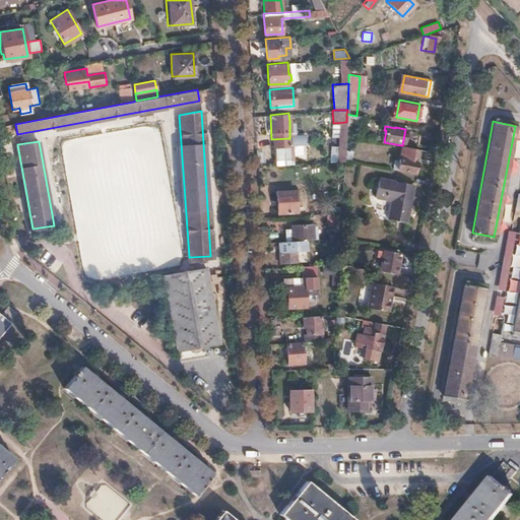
[(290,142),(272,143),(273,158),(293,157),(291,142),(290,142)]
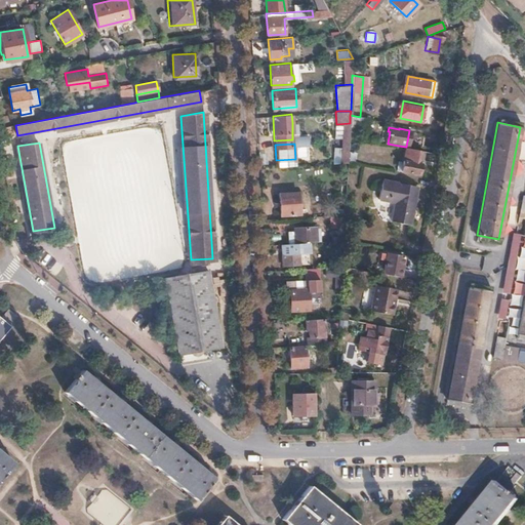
[(405,147),(401,170),(417,173),(421,150),(406,147),(405,147)]
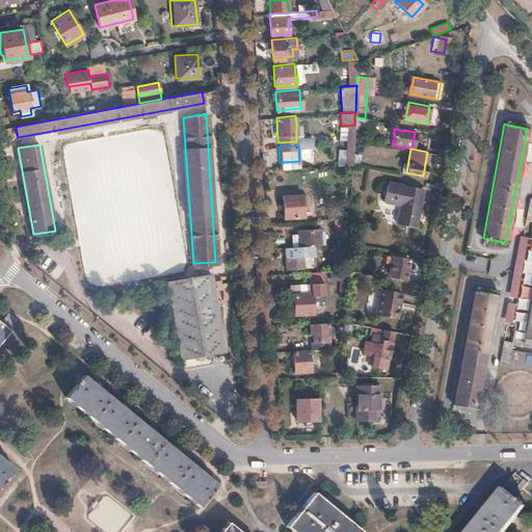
[(387,182),(382,202),(398,205),(394,224),(414,228),(421,189),(387,182)]
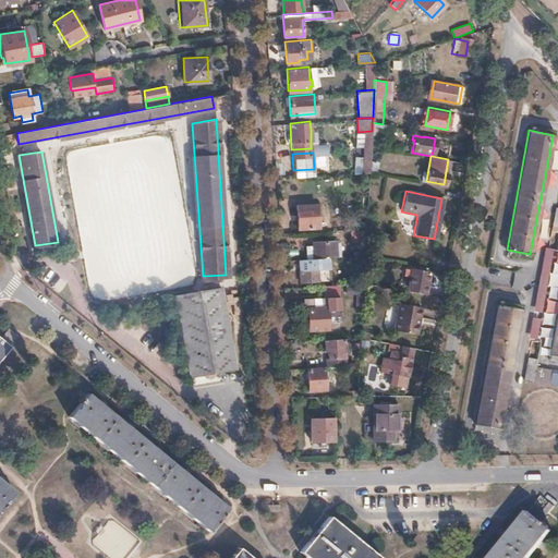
[(316,204),(296,205),(298,228),(318,227),(316,204)]
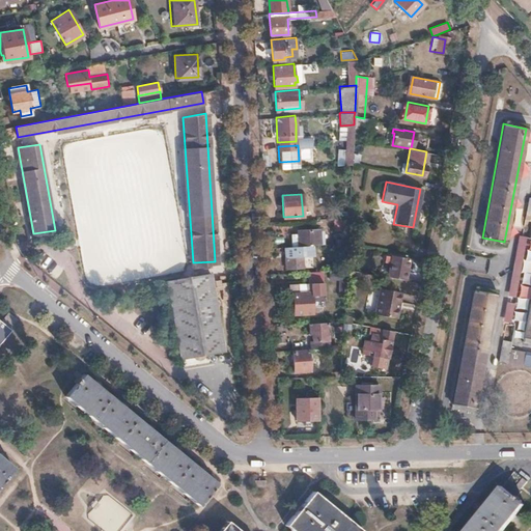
[(346,217),(333,217),(334,228),(347,227),(348,217),(346,217)]
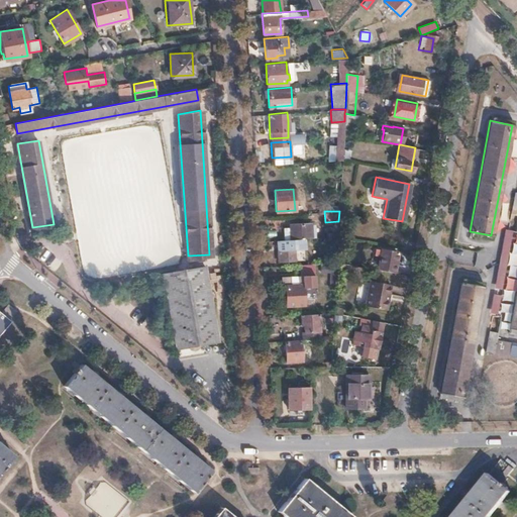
[(289,228),(283,228),(284,239),(293,238),(303,238),(312,237),(311,222),(289,223),(289,228)]
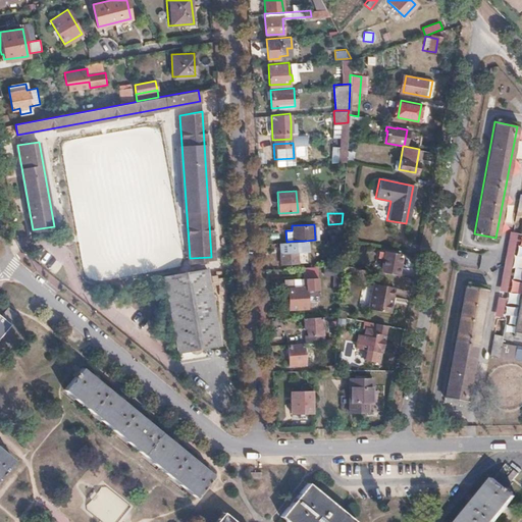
[(519,232),(511,231),(500,291),(508,292),(519,232)]
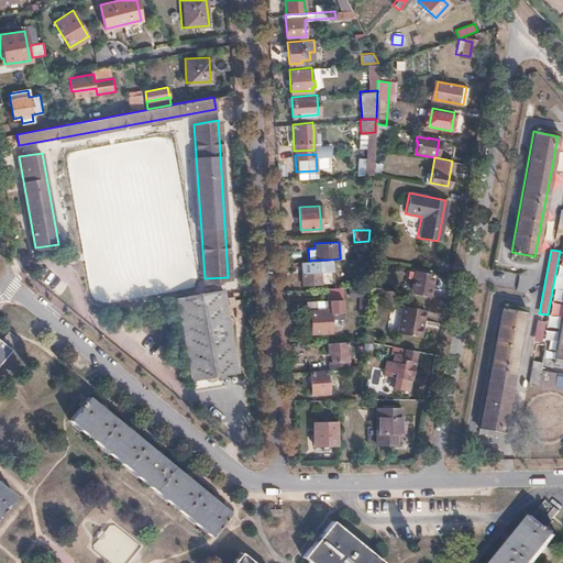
[(319,261),(301,262),(302,284),(320,283),(320,275),(320,271),(330,269),(330,260),(319,260),(319,261)]
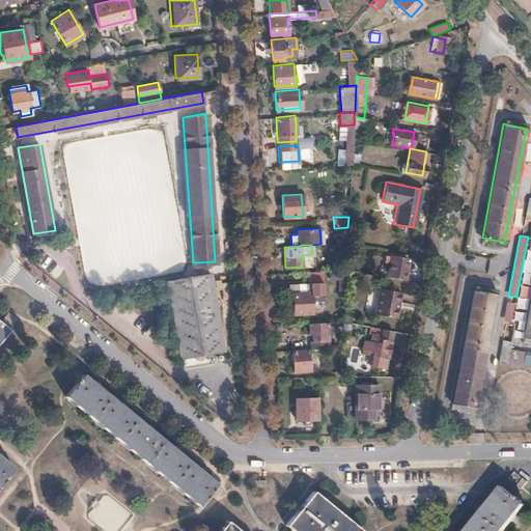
[(390,255),(386,276),(403,279),(408,258),(390,255)]
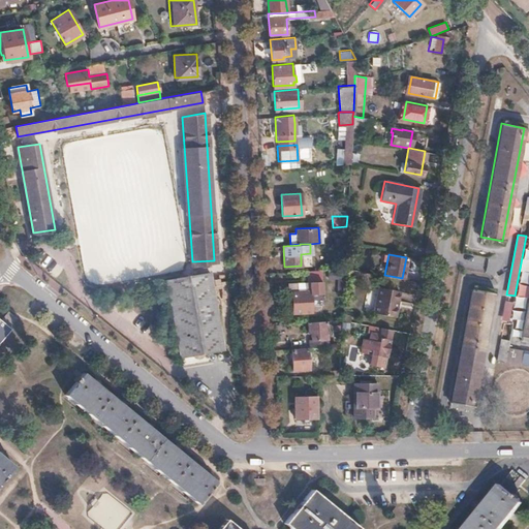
[(332,268),(330,268),(331,276),(338,276),(337,289),(343,289),(344,268),(332,268)]
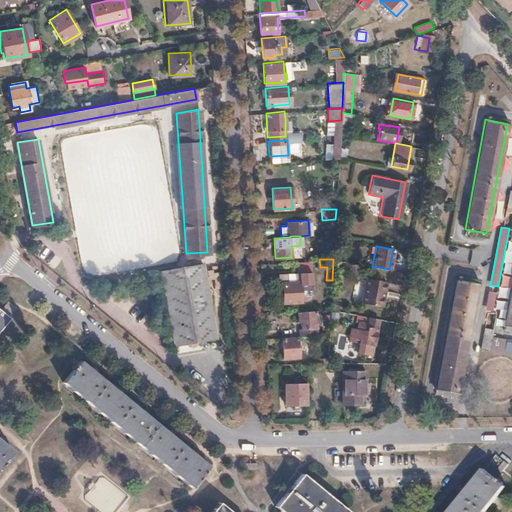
[(202,264),(148,272),(149,277),(156,276),(158,284),(162,283),(173,345),(214,338),(202,264)]
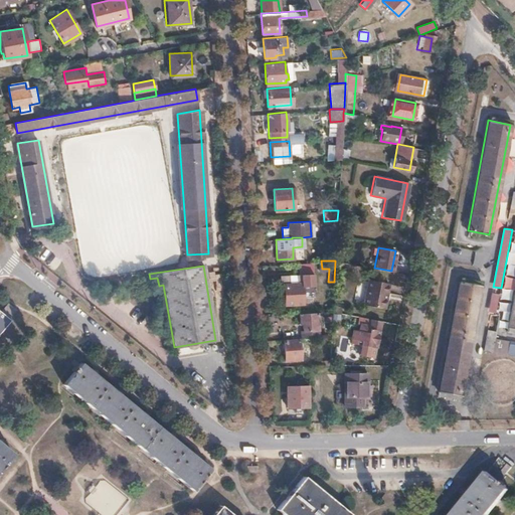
[(285,303),(300,303),(299,285),(311,284),(311,272),(279,274),(280,283),(284,283),(285,303)]
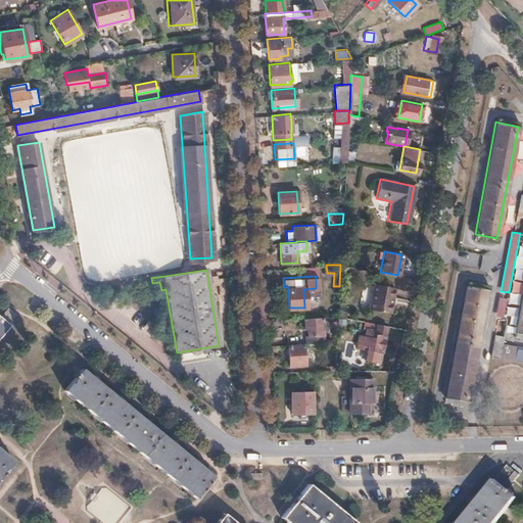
[(375,284),(370,310),(390,314),(395,287),(375,284)]
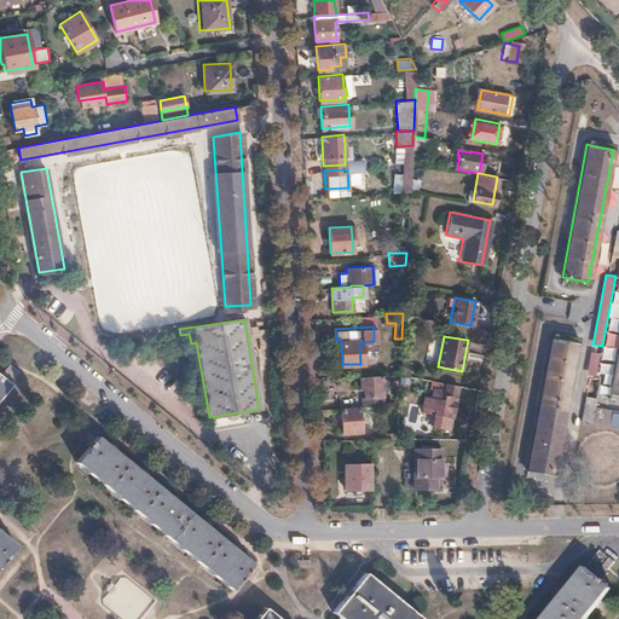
[(551,337),(527,470),(553,474),(577,342),(551,337)]
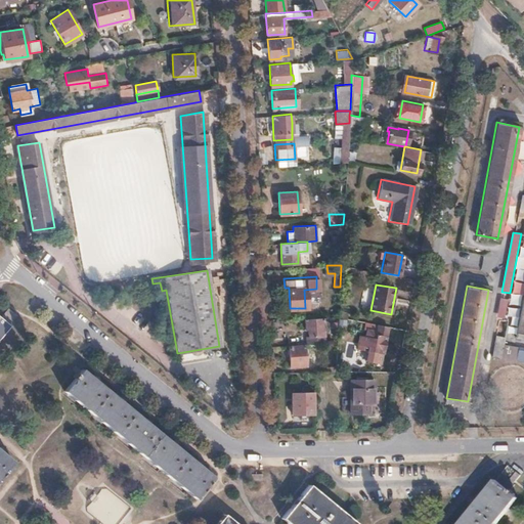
[(509,300),(500,299),(497,317),(505,318),(509,300)]
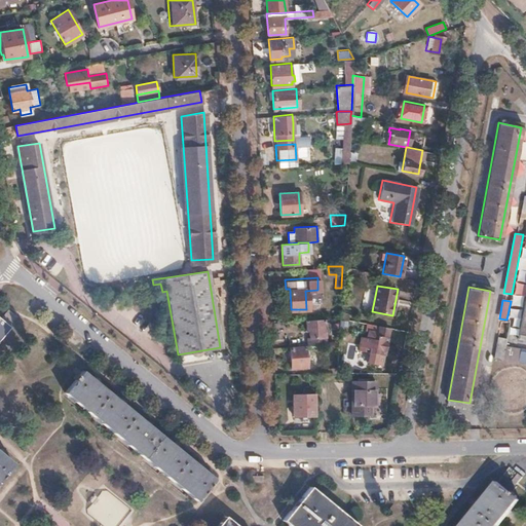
[(7,309),(3,314),(10,321),(14,315),(7,309)]
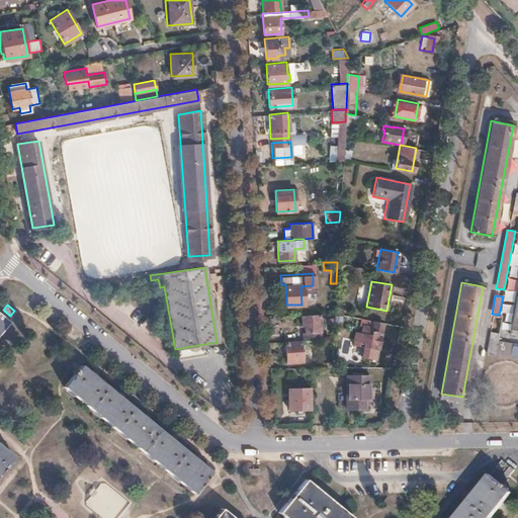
[(3,310),(1,313),(8,319),(10,316),(3,310)]
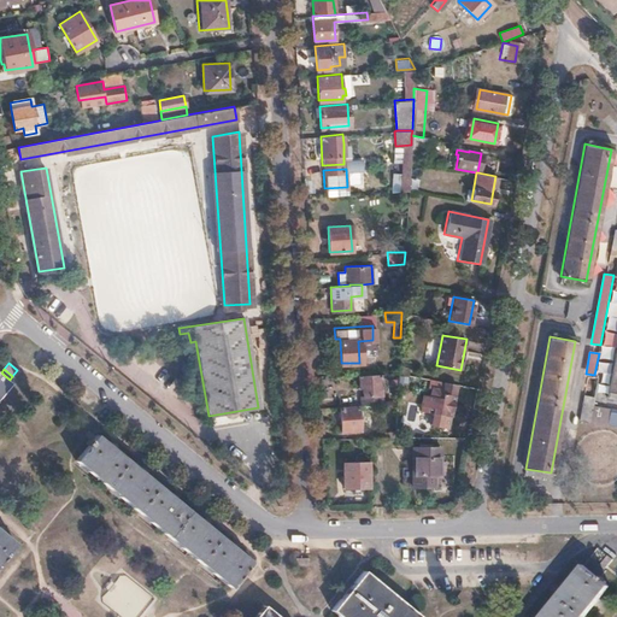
[(356,405),(360,405),(383,403),(381,374),(358,375),(359,395),(354,395),(356,405)]
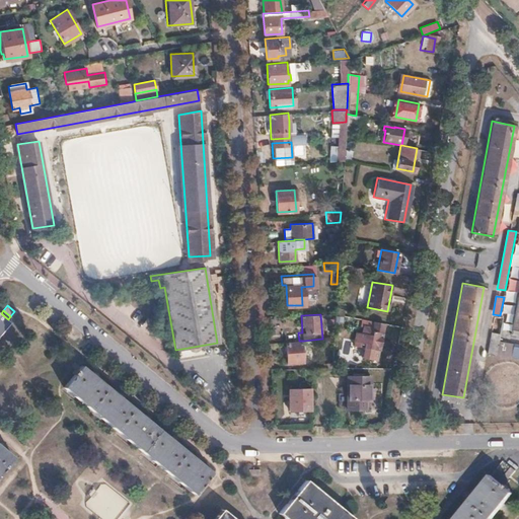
[(0,315),(0,332),(8,323),(0,315)]
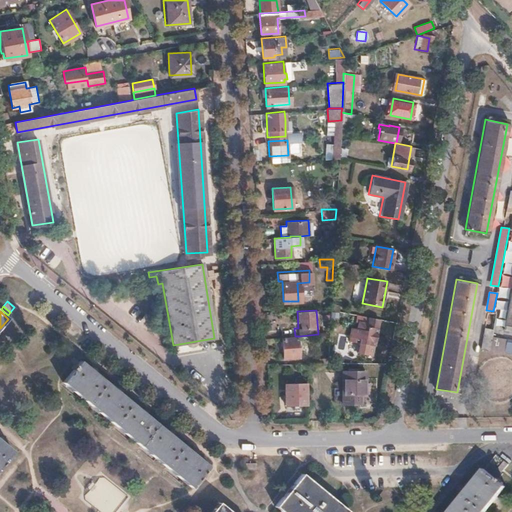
[(350,327),(348,336),(363,339),(362,343),(373,345),(378,319),(368,317),(366,324),(357,323),(356,328),(350,327)]
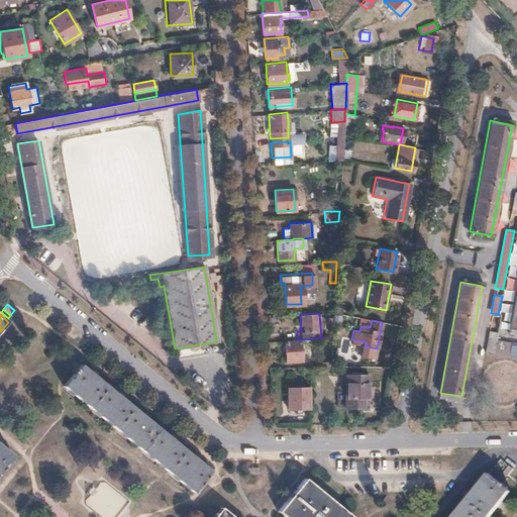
[(489,331),(485,352),(507,356),(510,342),(497,340),(498,333),(489,331)]
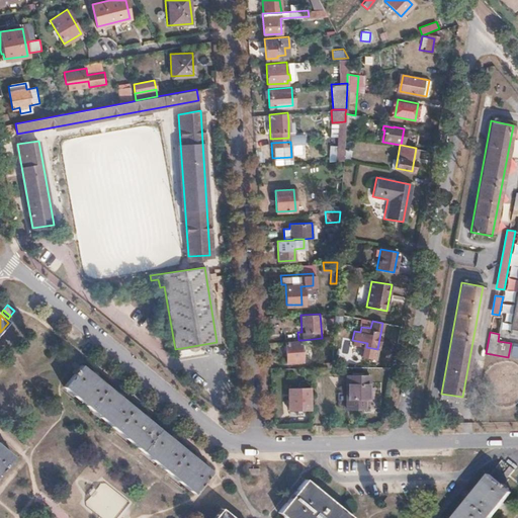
[(301,341),(285,343),(286,361),(303,361),(301,341)]
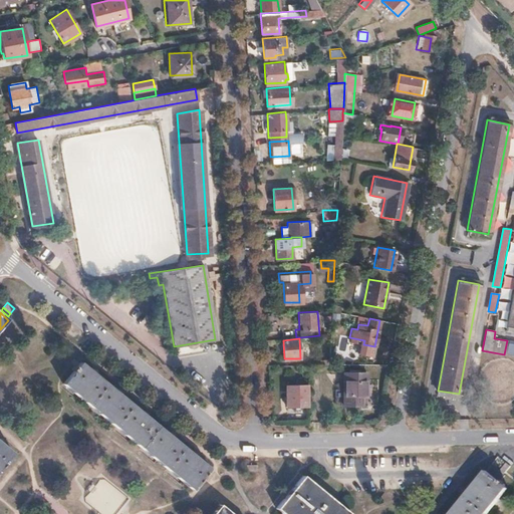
[(80,362),(63,383),(192,489),(209,468),(80,362)]
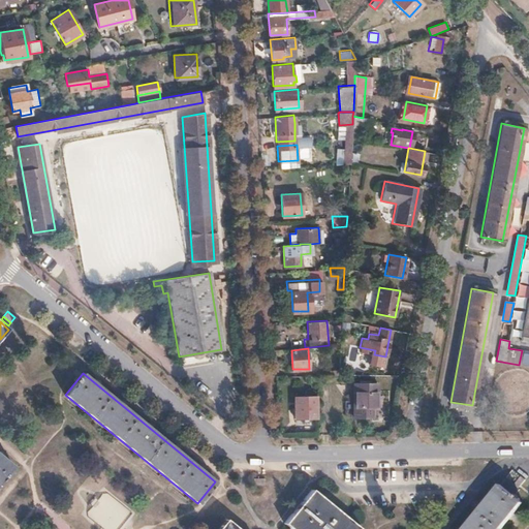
[(316,375),(303,375),(303,384),(316,384),(316,375)]
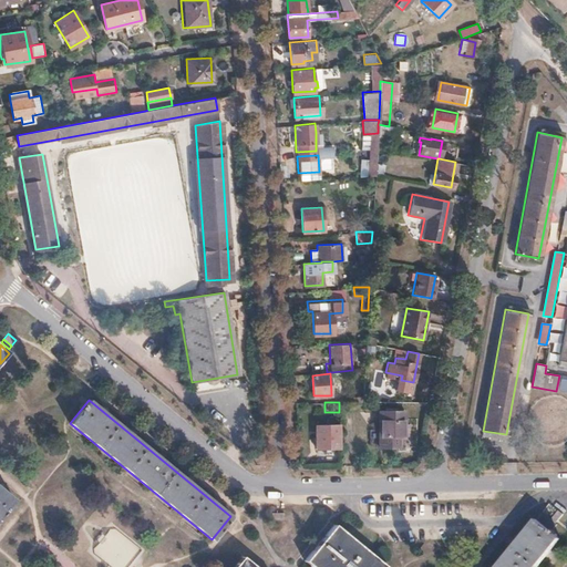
[(404,410),(379,411),(379,446),(399,446),(399,436),(405,435),(404,410)]
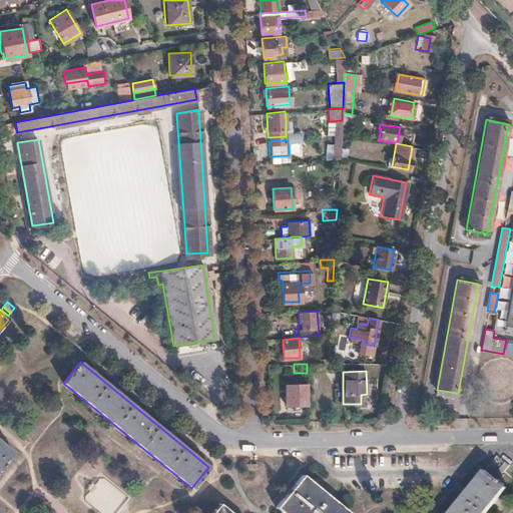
[(307,384),(285,384),(286,405),(308,405),(307,384)]
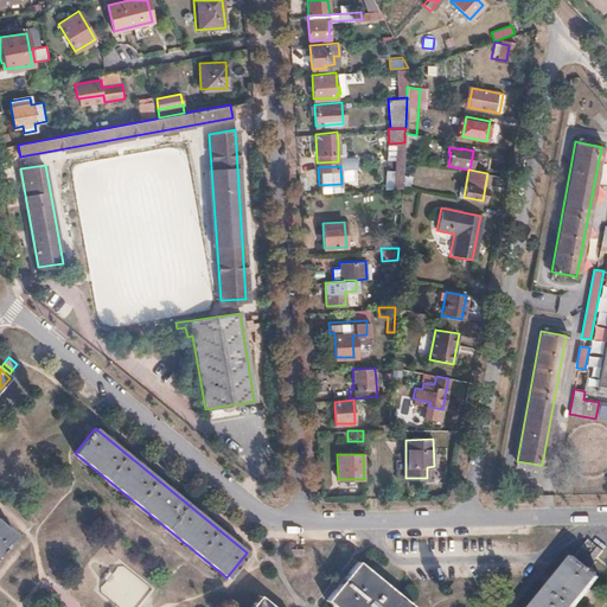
[(0,522),(0,555),(17,536),(0,522)]
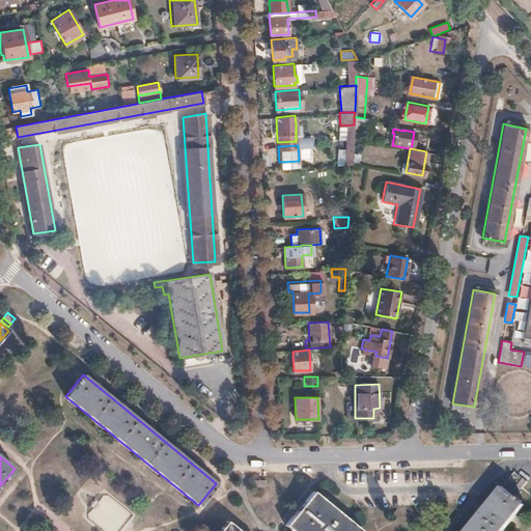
[(522,479),(514,488),(520,492),(527,483),(522,479)]
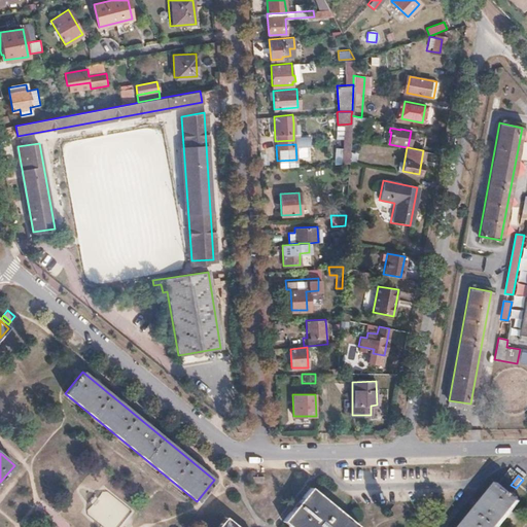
[(498,526),(521,500),(513,494),(517,489),(516,488),(511,485),(503,478),(462,526),(498,526)]
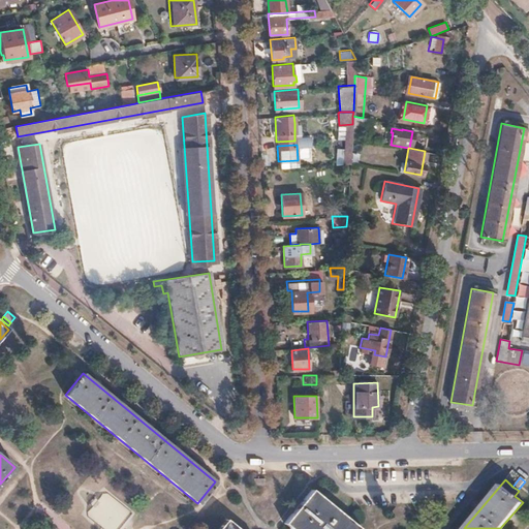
[(362,528),(312,489),(284,523),(291,528),(362,528)]
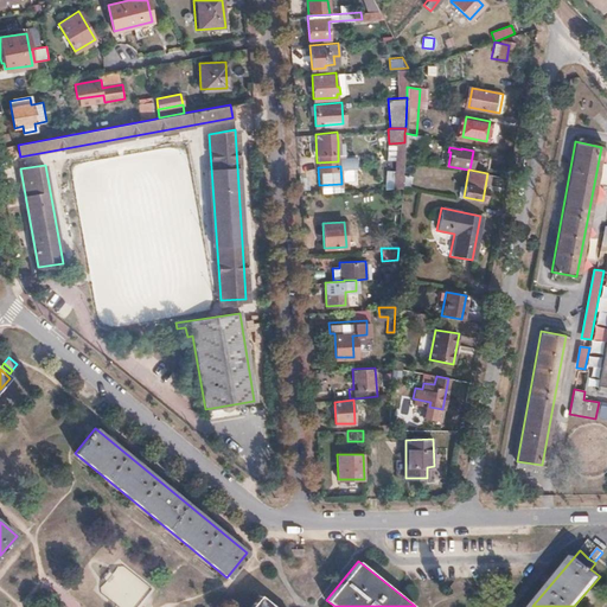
[(273,606),(259,594),(248,606),(273,606)]
